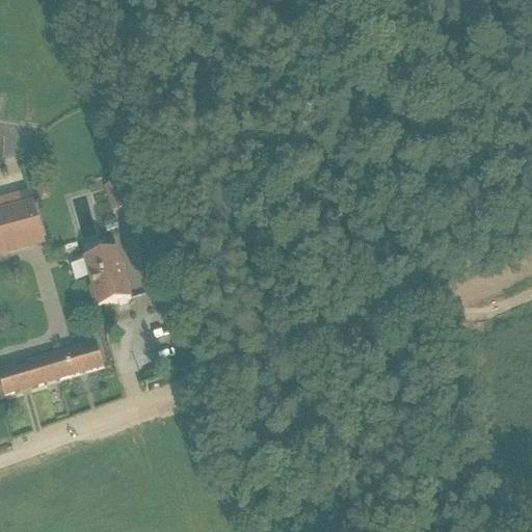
[(98,186),(86,189),(91,215),(103,213),(98,186)]
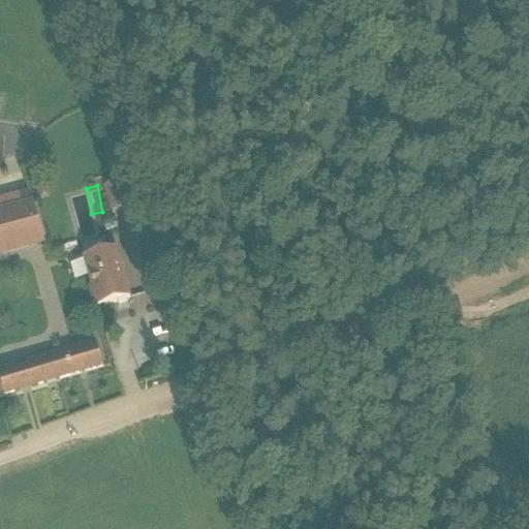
[(45,188),(35,191),(37,199),(48,197),(45,188)]
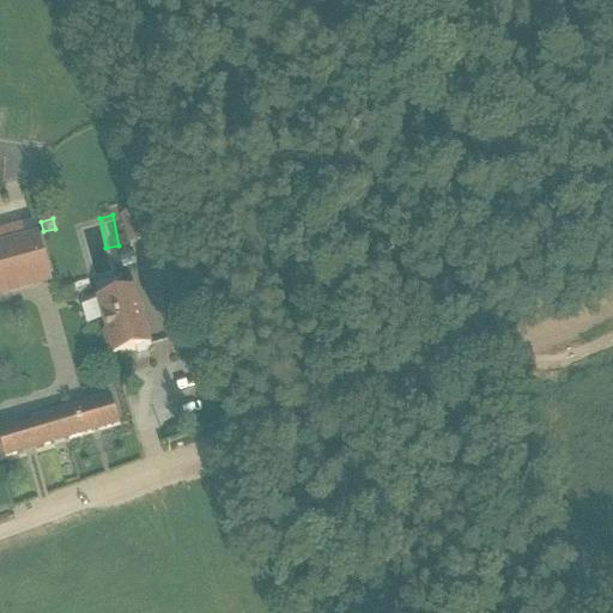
[(38,236),(0,246),(0,293),(50,280),(38,236)]
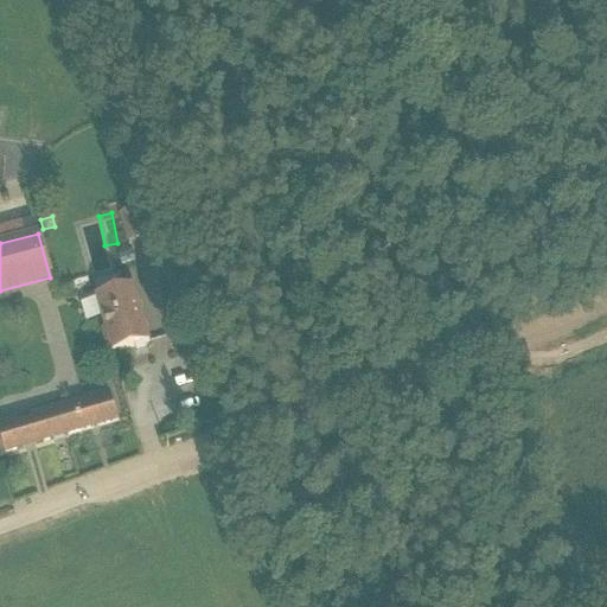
[(133,286),(95,296),(112,353),(148,343),(133,286)]
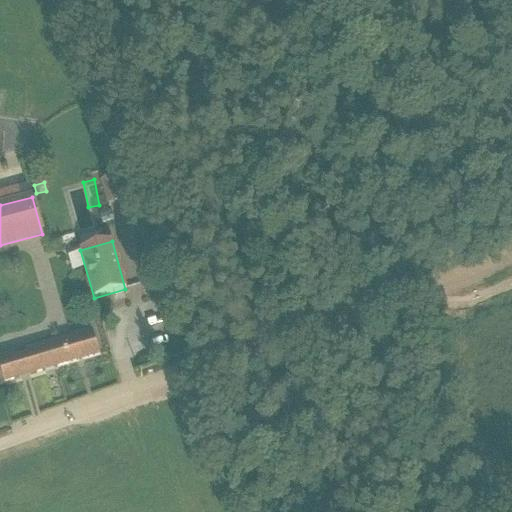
[(151,269),(139,273),(143,284),(155,281),(151,269)]
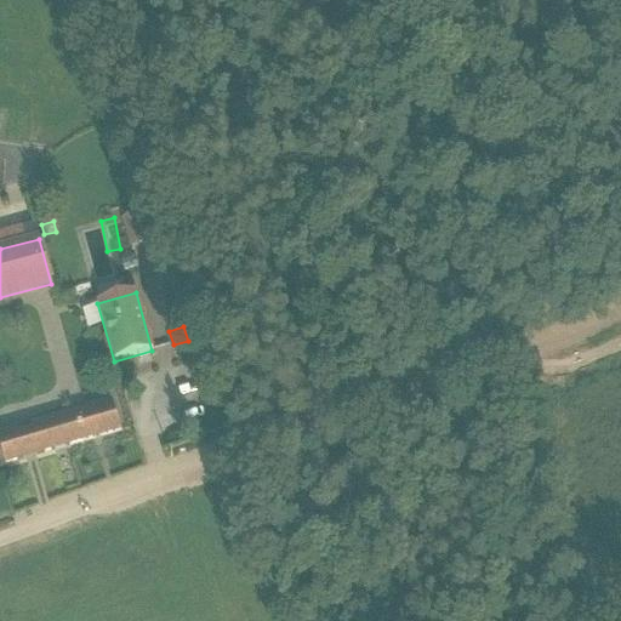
[(84,408),(29,425),(38,454),(36,454),(38,455),(120,431),(119,423),(114,405),(86,414),(84,408)]
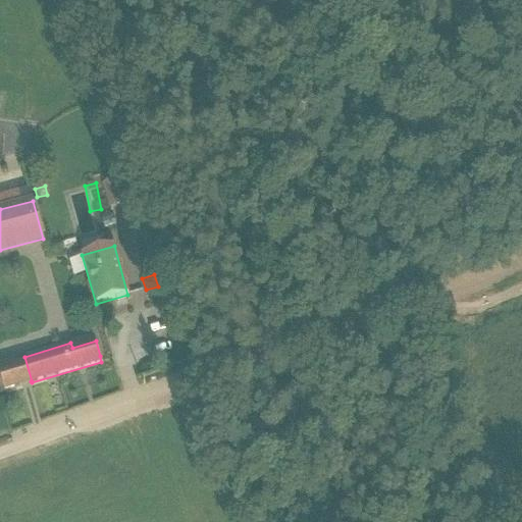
[(0,389),(3,388),(4,392),(19,386),(19,385),(18,385),(11,360),(0,363),(0,389)]
